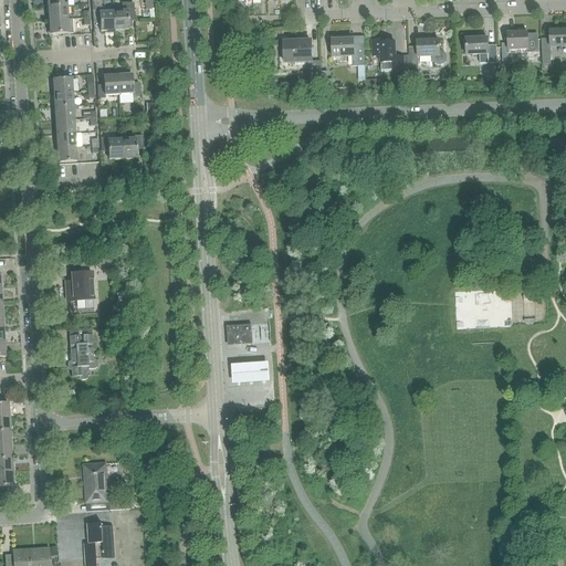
[(100,0),(91,0),(93,25),(100,24),(101,32),(115,32),(113,13),(104,13),(104,9),(101,9),(100,0)]
